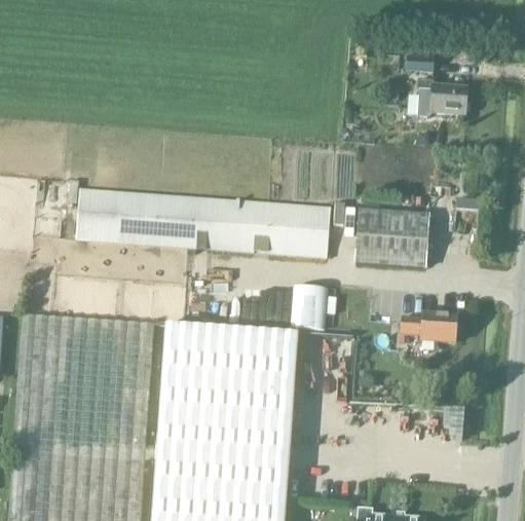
[(407,56),(406,69),(433,70),(433,57),(407,56)]
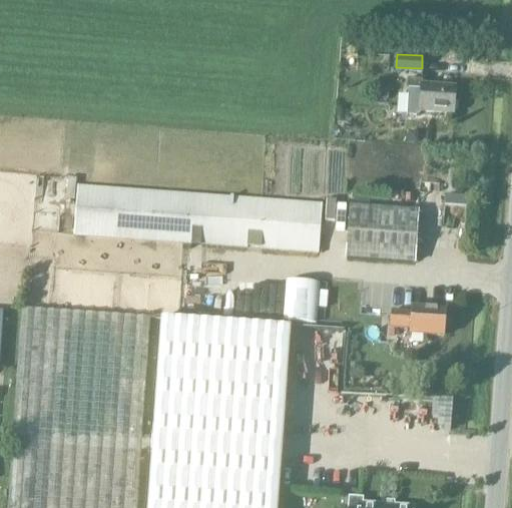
[(409,77),(406,111),(416,111),(421,107),(452,110),(454,83),(423,80),(423,79),(409,77)]
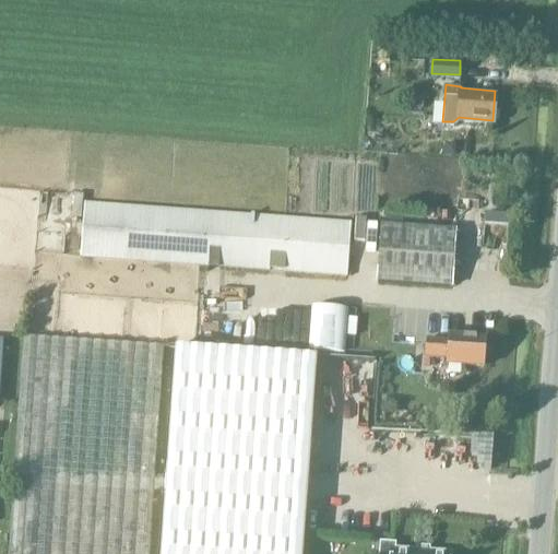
[(444,149),(453,150),(454,140),(444,140),(444,149)]
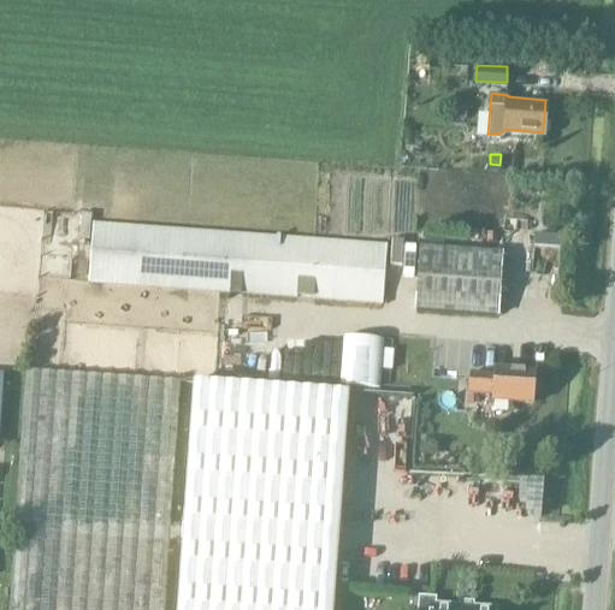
[(80,208),(77,235),(88,236),(90,209),(80,208)]
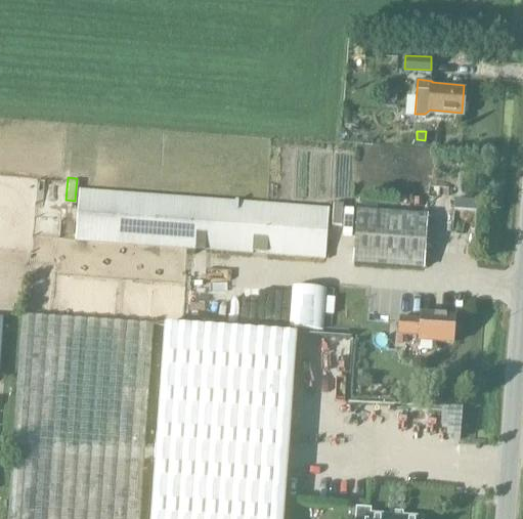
[(75,236),(323,254),(327,206),(78,187),(75,236)]
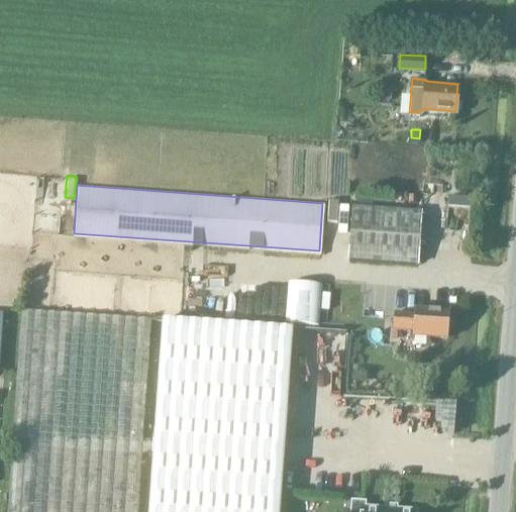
[(327,199),(326,220),(335,221),(336,199),(327,199)]
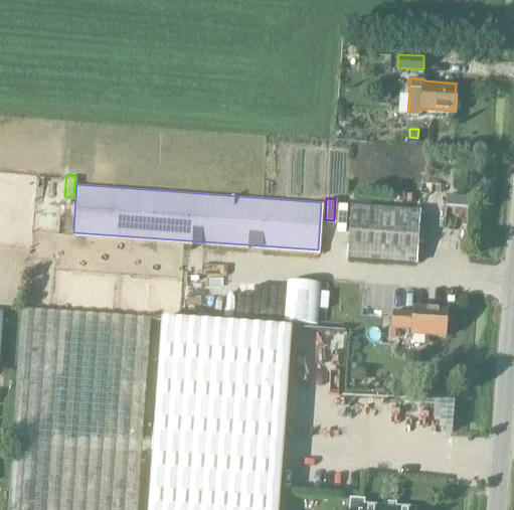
[(345,258),(413,263),(417,208),(368,204),(352,203),(349,203),(345,258)]
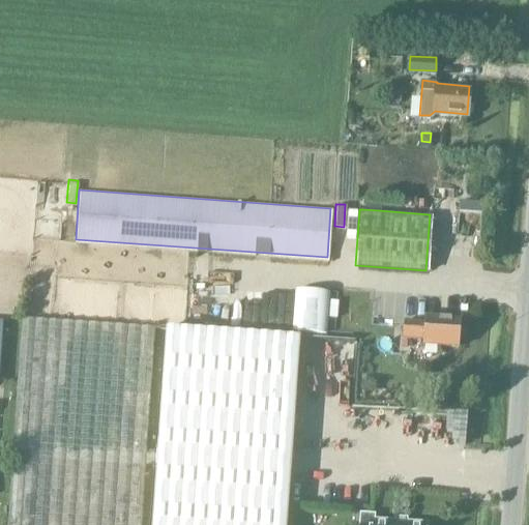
[(295,288),(292,328),(325,331),(328,290),(295,288)]
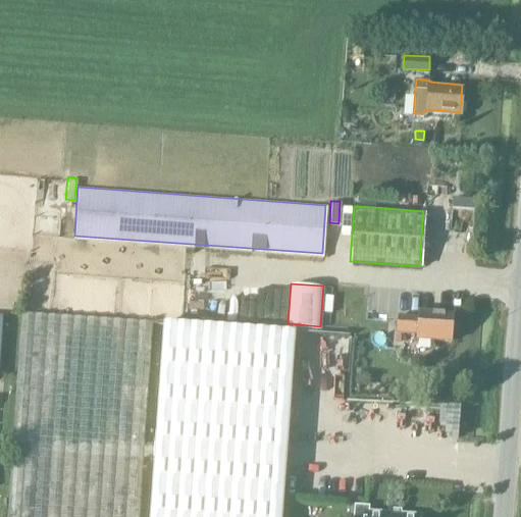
[(418,308),(417,314),(397,313),(396,328),(416,329),(416,337),(451,339),(453,311),(418,308)]
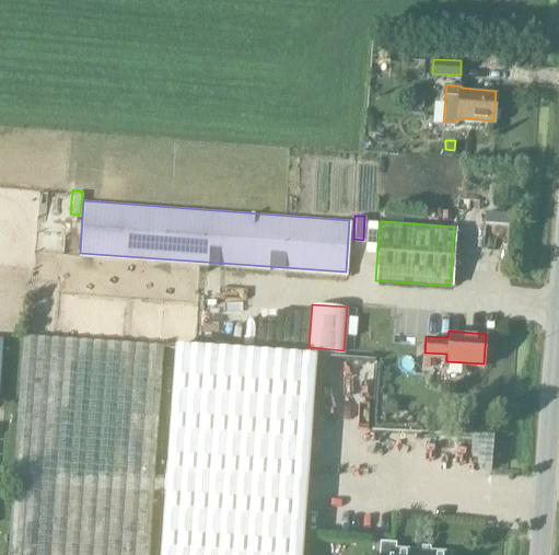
[(7,554),(148,554),(164,344),(24,334),(7,554)]
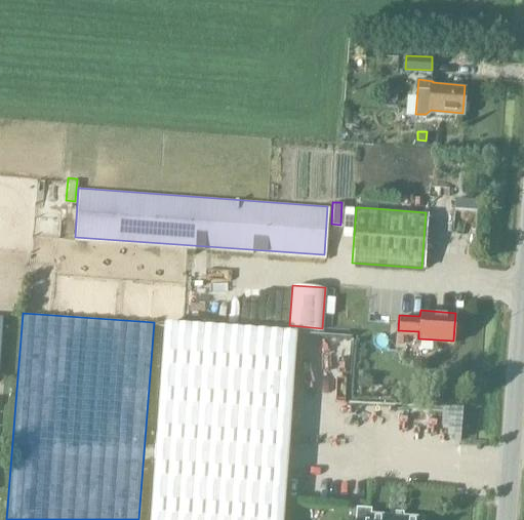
[(150,519),(285,519),(297,338),(162,330),(150,519)]
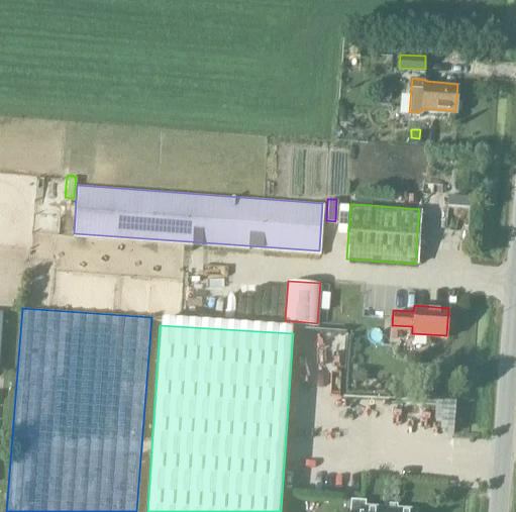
[(414,511),(414,509),(363,506),(364,499),(351,499),(350,511),(414,511)]
